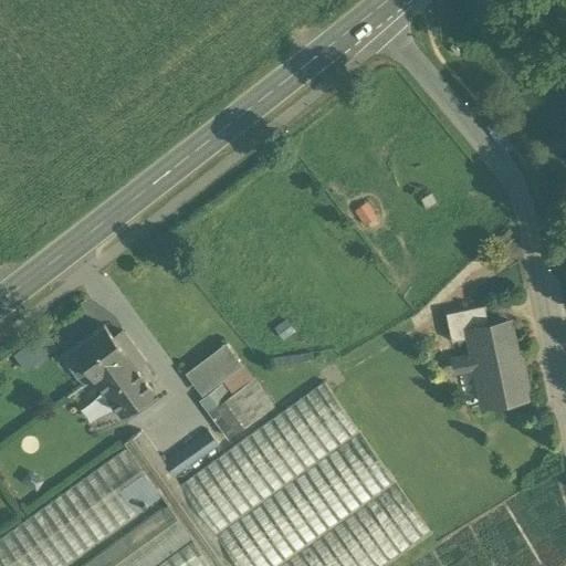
[(369,201),(356,208),(363,222),(376,217),(369,201)]
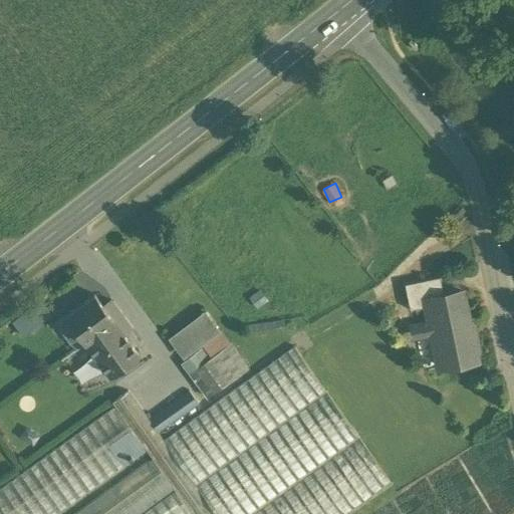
[(440,276),(405,284),(410,309),(426,306),(425,299),(444,295),(440,276)]
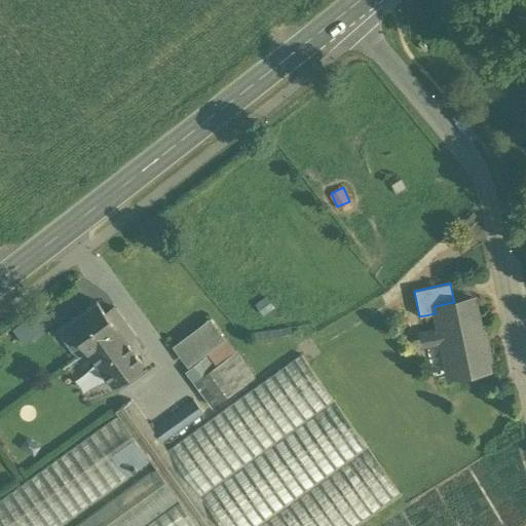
[(73,289),(58,294),(63,311),(78,306),(73,289)]
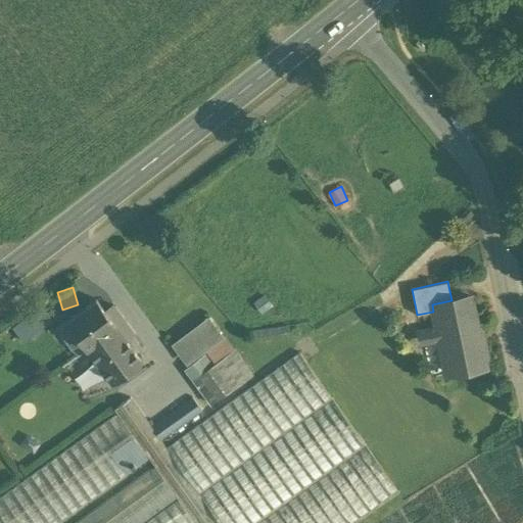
[(452,300),(432,304),(433,312),(441,351),(445,350),(450,374),(478,368),(485,364),(486,355),(481,333),(477,326),(471,296),(452,300)]
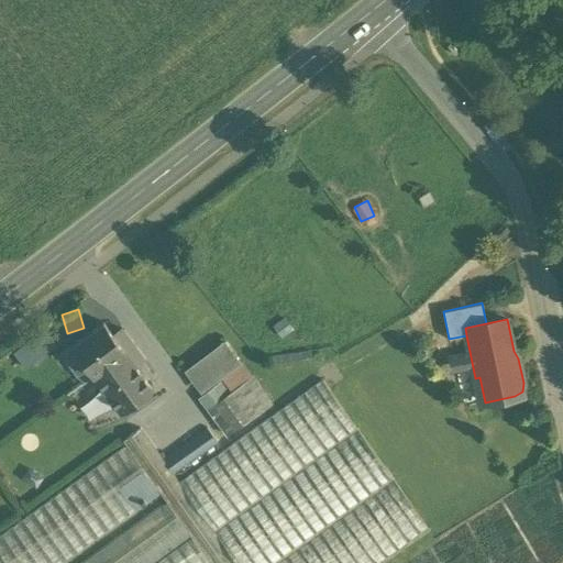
[(124,329),(114,337),(103,321),(72,344),(94,375),(121,412),(153,389),(136,366),(146,359),(124,329)]
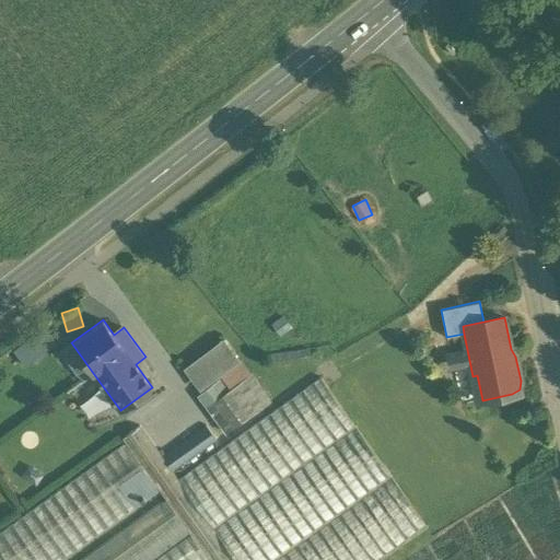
[(249,374),(223,339),(185,369),(202,393),(222,377),(230,388),(249,374)]
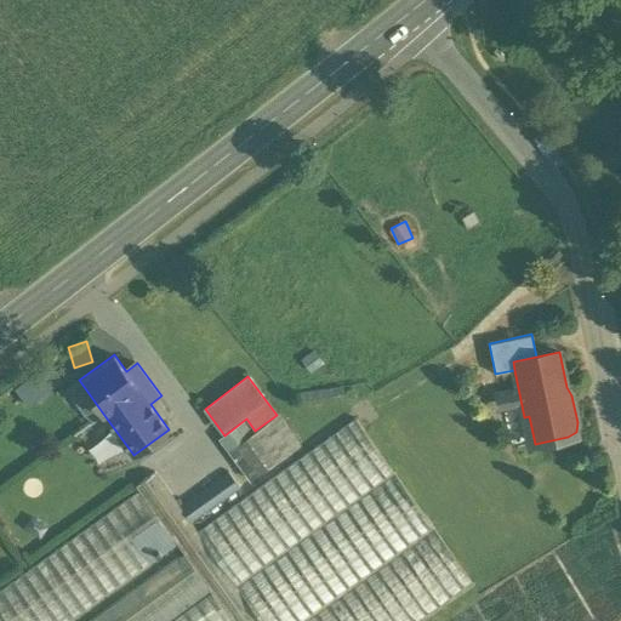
[(277,415),(255,431),(246,419),(224,436),(220,438),(251,479),(300,444),(278,414),(277,415)]
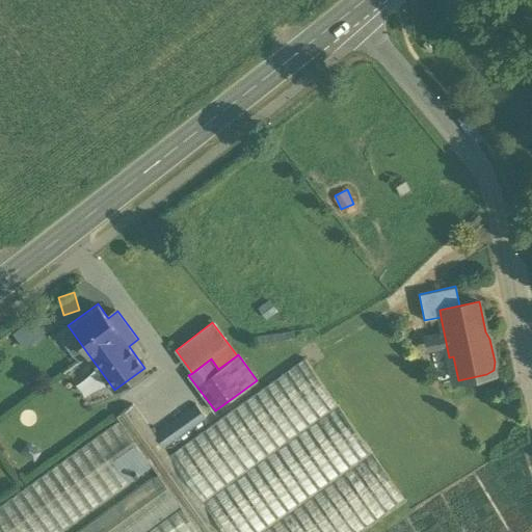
[(304,358),(169,455),(203,501),(338,405),(304,358)]
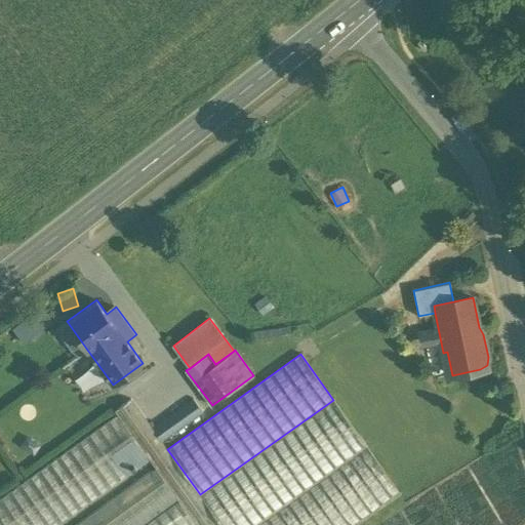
[(152,428),(131,399),(115,410),(117,414),(150,460),(155,468),(178,500),(196,524),(221,524),(200,494),(167,449),(162,441),(152,428)]
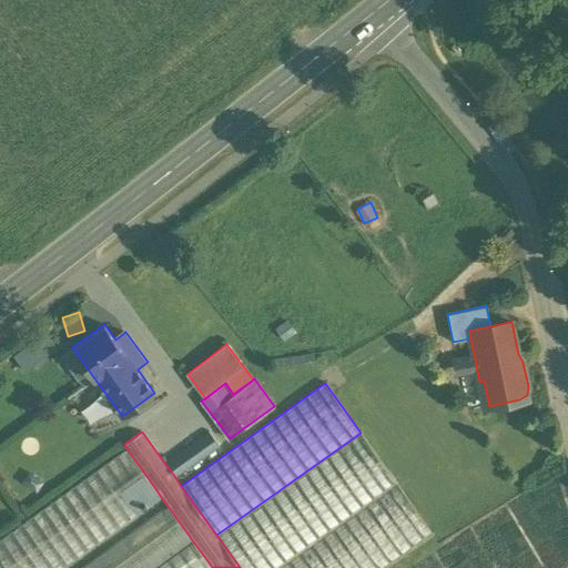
[(209,432),(164,463),(175,477),(220,446),(209,432)]
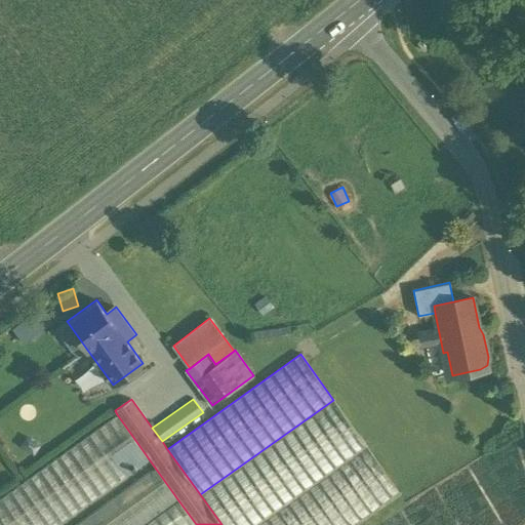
[(333,400),(200,494),(221,524),(255,524),(367,446),(333,400)]
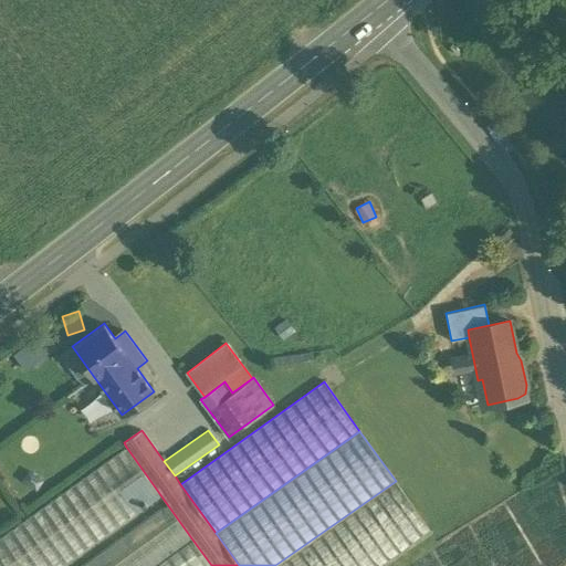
[(126,447),(0,536),(0,565),(64,565),(161,496),(126,447)]
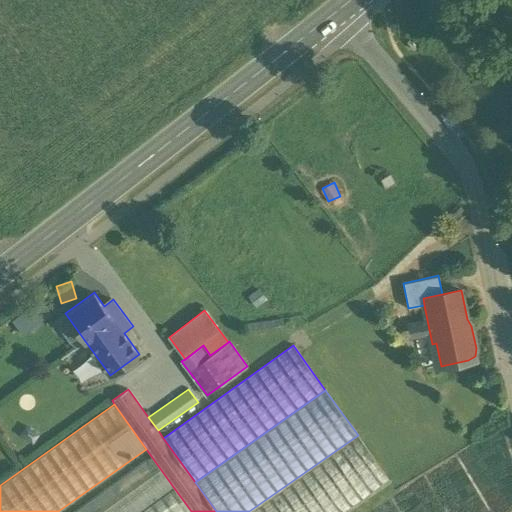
[(249,511),(347,511),(391,481),(358,435),(249,511)]
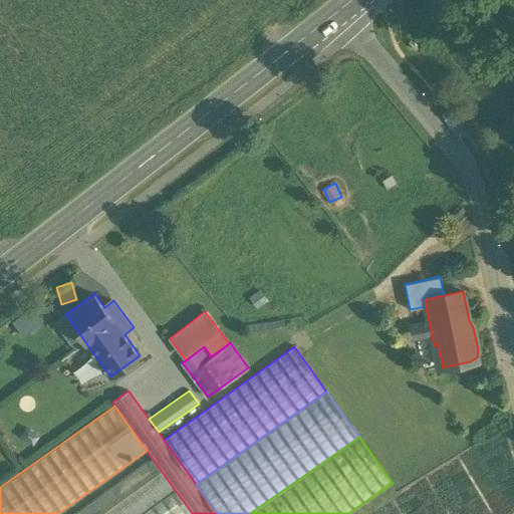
[(152,458),(72,513),(141,513),(175,490),(152,458)]
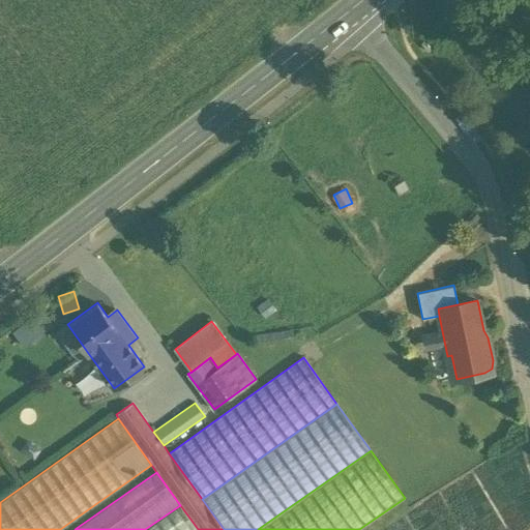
[(198,529),(180,505),(145,529),(198,529)]
